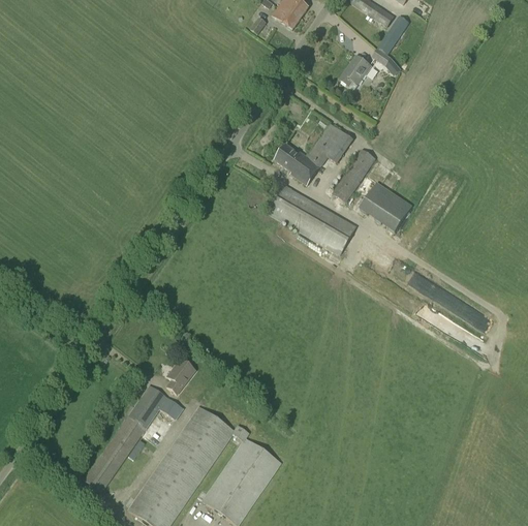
[(273,4),(268,0),(266,0),(262,4),(270,8),(273,4)]
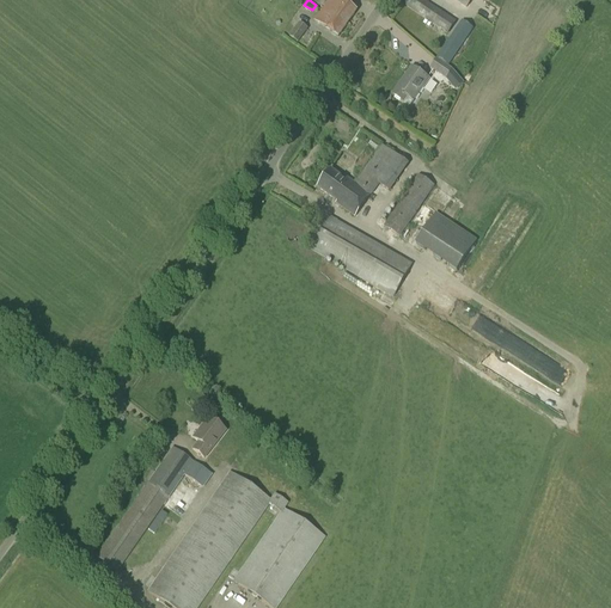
[(340,34),(358,7),(347,0),(328,0),(316,17),(340,34)]
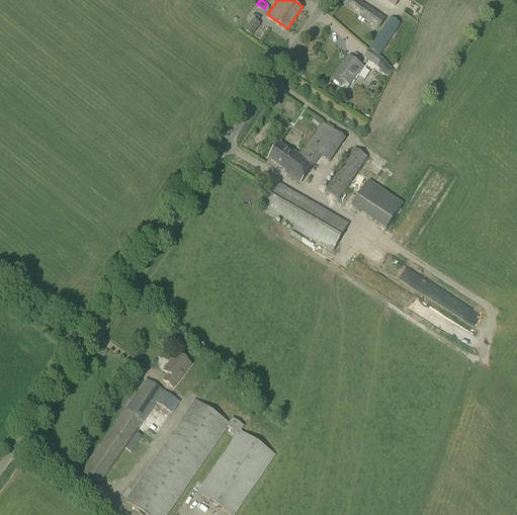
[(343,0),(342,1),(346,4),(379,26),(386,16),(363,0),(343,0)]
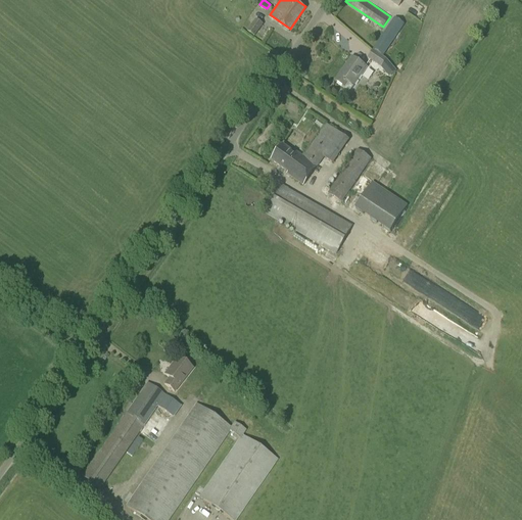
[(394,14),(374,47),(383,54),(384,54),(394,39),(405,21),(394,14)]
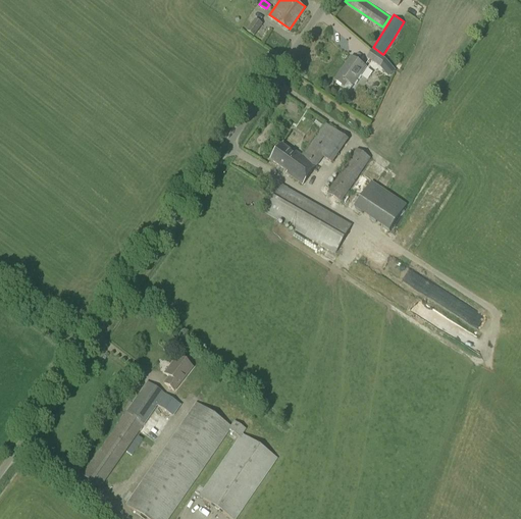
[(255,33),(263,21),(256,16),(248,29),(255,33)]
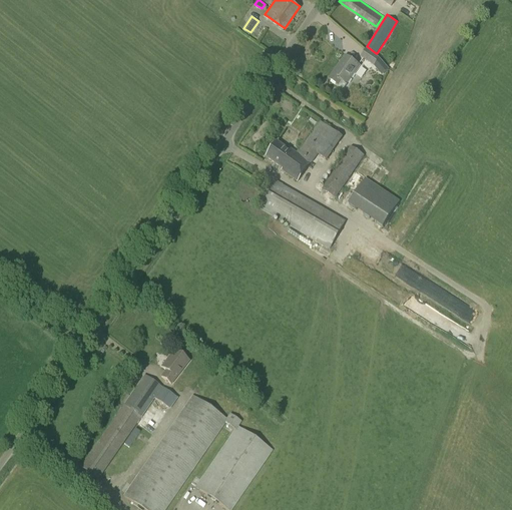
[(381,56),(377,53),(376,53),(367,46),(361,54),(375,64),(376,63),(382,71),(389,66),(381,56)]
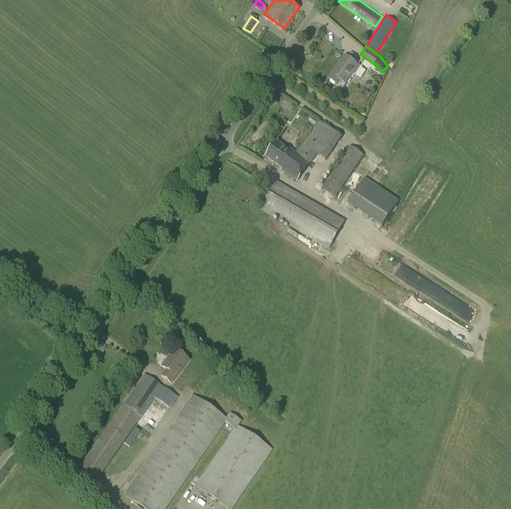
[(347,82),(354,71),(360,63),(345,53),(329,77),(338,83),(342,78),(347,82)]
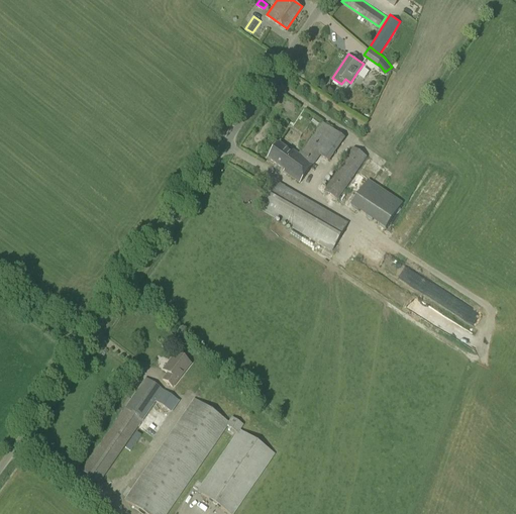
[(323,119),(307,142),(330,160),(346,135),(323,119)]
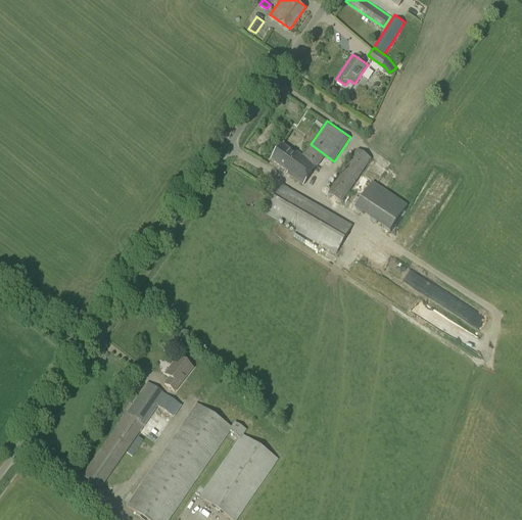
[(303,183),(318,163),(297,149),(296,151),(284,142),(272,158),(289,170),(288,172),(303,183)]
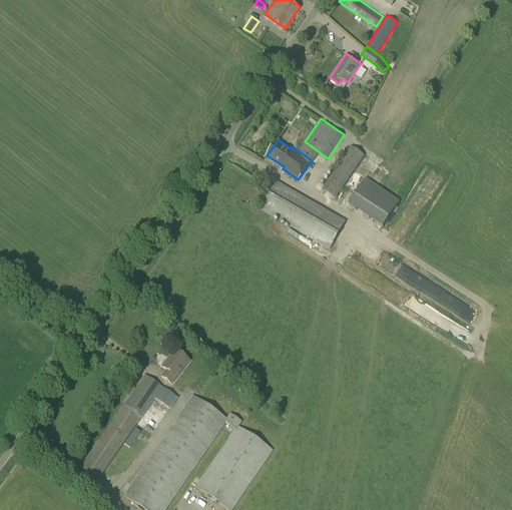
[(337,197),(362,158),(365,153),(351,144),(346,152),(323,187),(337,197)]
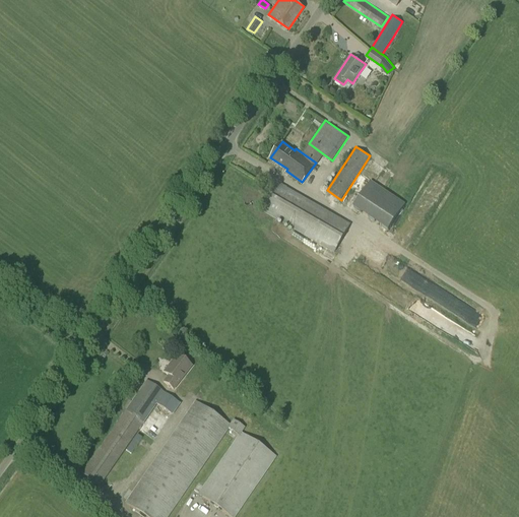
[(389,228),(406,202),(372,179),(354,204),(389,228)]
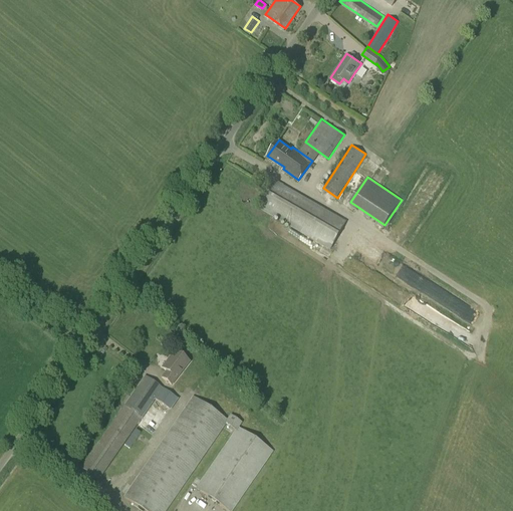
[(331,247),(346,220),(277,180),(262,207),(331,247)]
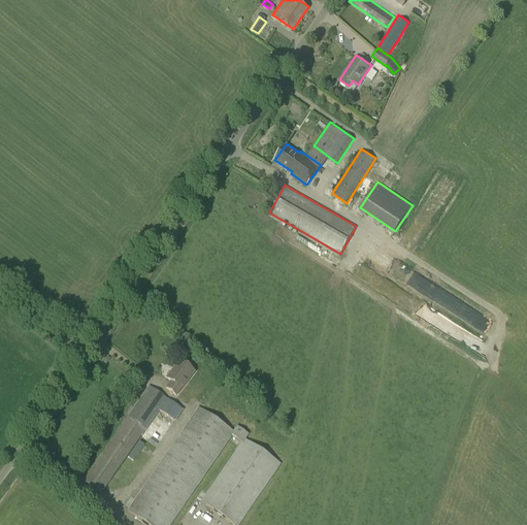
[(176,394),(195,369),(180,358),(167,375),(172,380),(166,386),(176,394)]
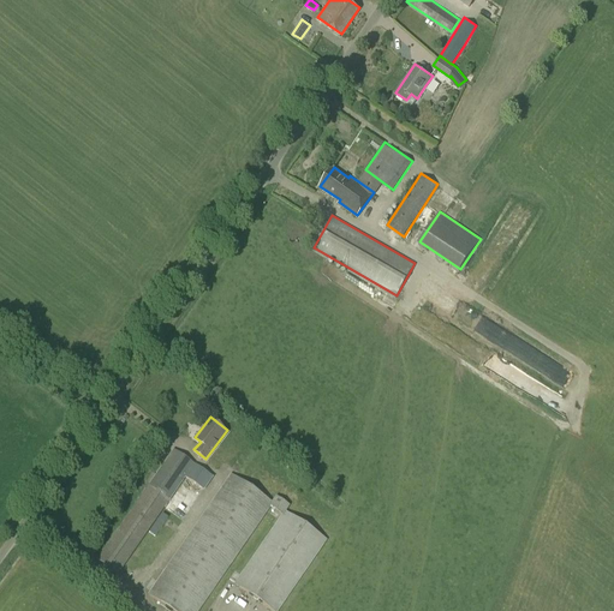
[(183,519),(214,474),(174,447),(97,557),(119,573),(186,475),(186,477),(166,507),(183,519)]
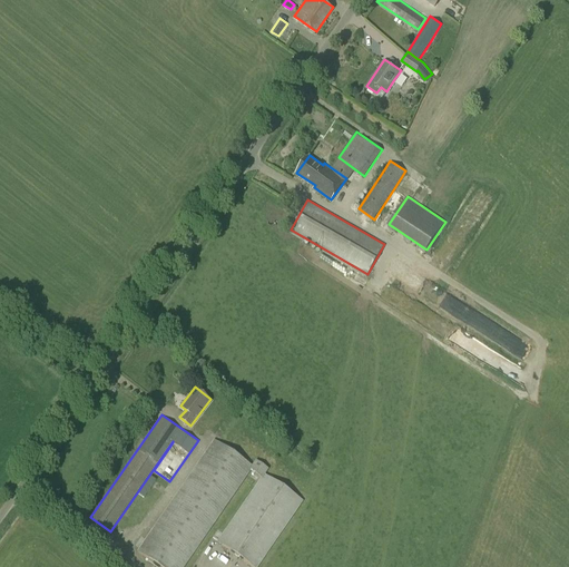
[(253,463),(215,437),(138,549),(163,566),(183,566),(252,469),(262,475),(218,539),(256,566),(304,499),(266,472),(270,467),(256,458),(253,463)]
